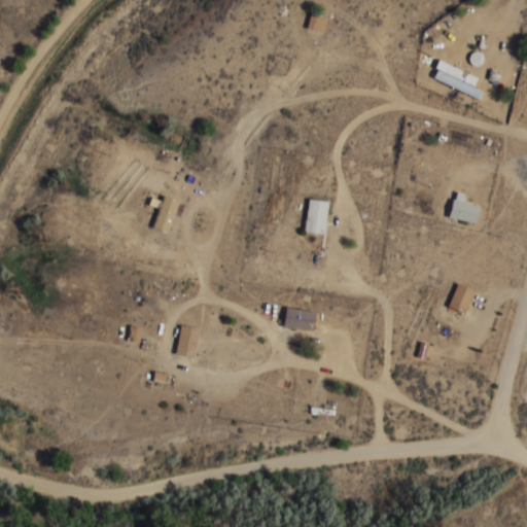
[(325,235),(328,201),(308,199),(305,233),(325,235)]
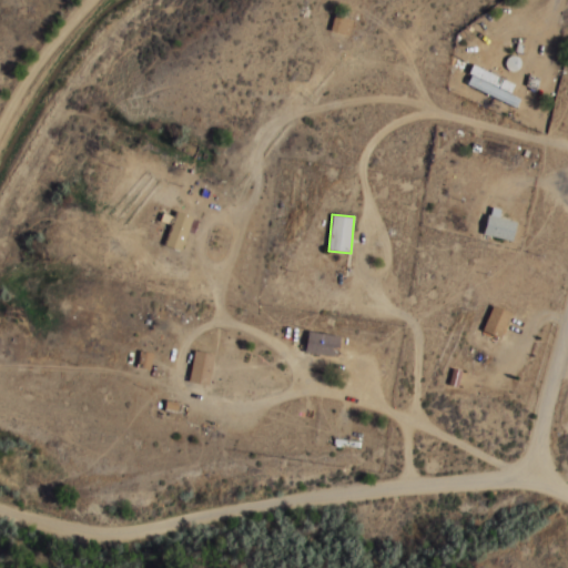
[(483,330),(500,338),(513,314),(495,305),(483,330)]
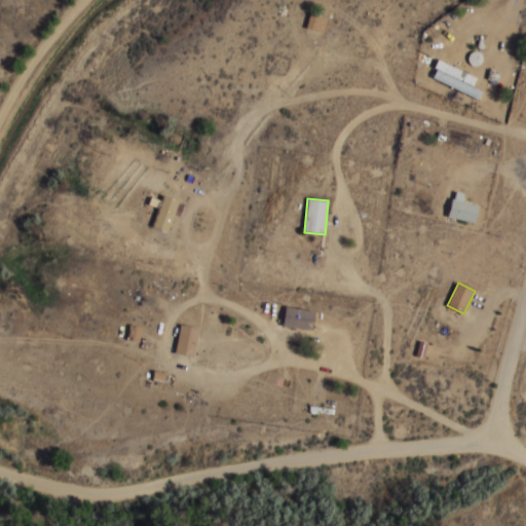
[(284,327),(313,331),(315,311),(286,308),(284,327)]
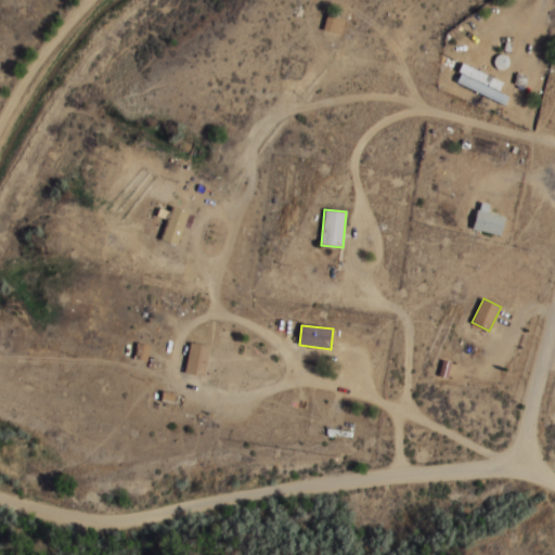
[(210,346),(190,341),(184,373),(205,376),(210,346)]
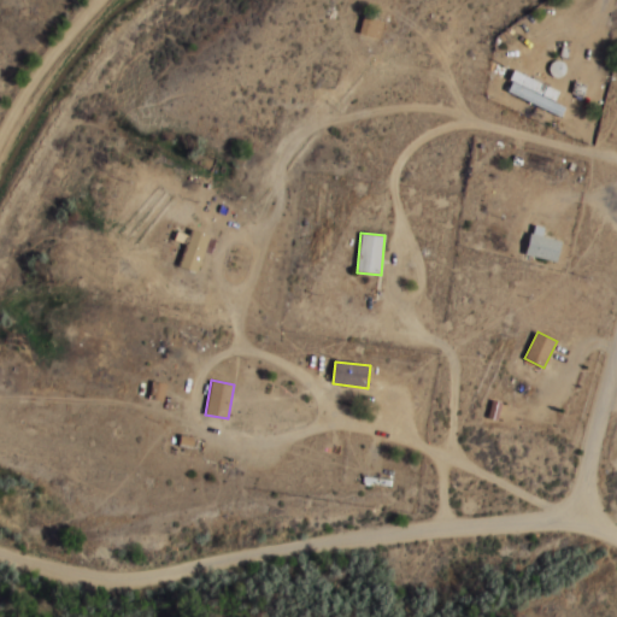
[(164,400),(164,382),(150,382),(150,400),(164,400)]
